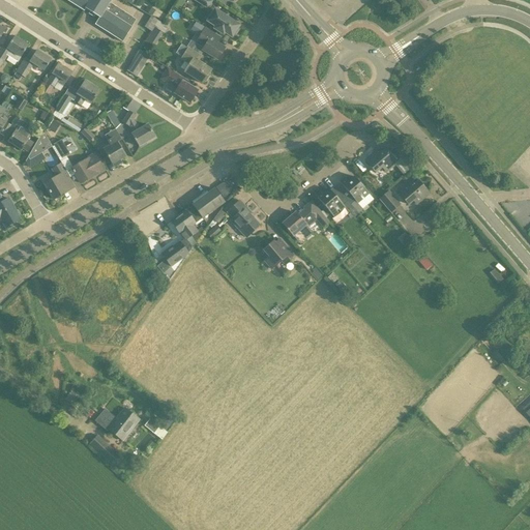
[(93,13),(98,17),(99,18),(95,25),(122,42),(131,28),(127,25),(131,18),(131,17),(110,3),(111,0),(65,0),(84,11),(86,9),(93,13)]
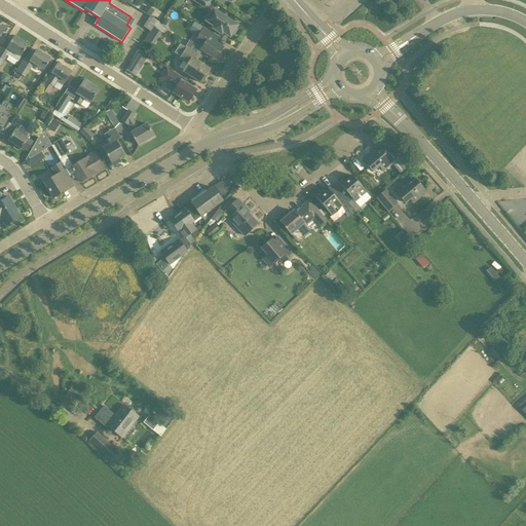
[(191,0),(205,9),(211,1),(209,0),(191,0)]
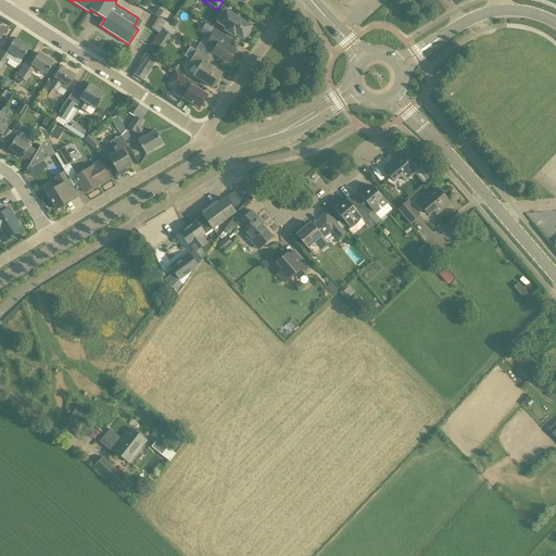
[(251,30),(249,29),(251,26),(225,10),(216,22),(225,28),(224,30),(234,36),(235,34),(242,39),(244,36),(247,37),(251,30)]
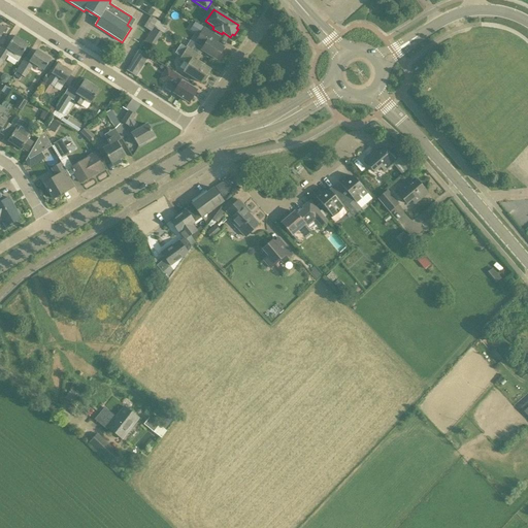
[(217,36),(204,28),(194,22),(192,22),(190,23),(189,24),(189,26),(190,28),(191,28),(190,30),(199,35),(196,40),(203,45),(201,50),(217,60),(224,47),(213,41),(217,36)]
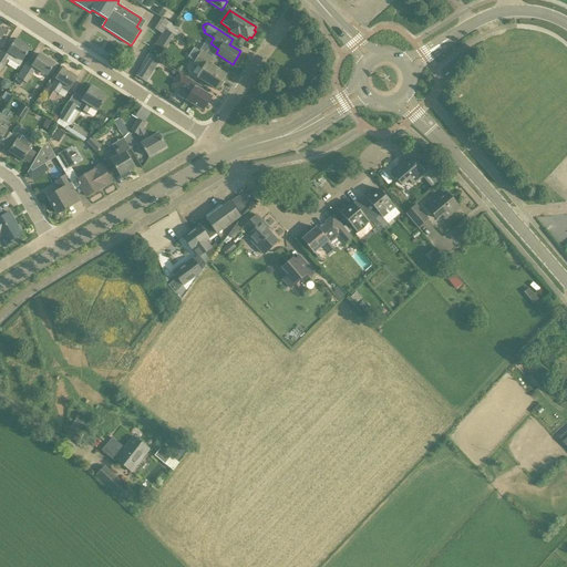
[(156,44),(163,48),(171,33),(165,29),(156,44)]
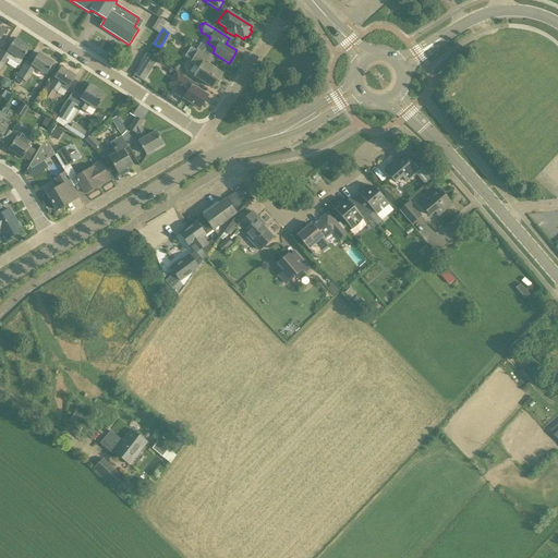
[(1,52),(0,53),(0,71),(8,59),(19,65),(21,61),(29,48),(15,39),(5,55),(1,52)]
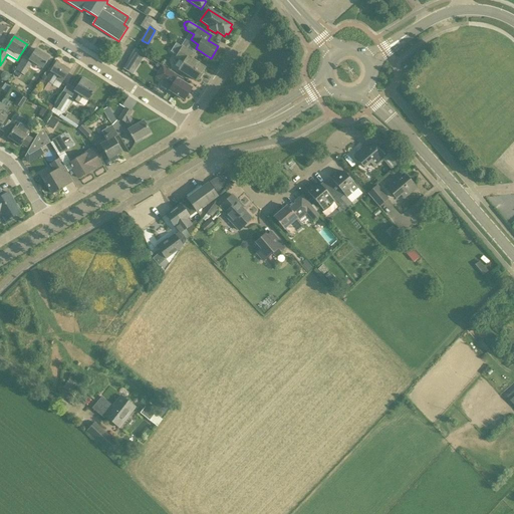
[(175,57),(184,63),(179,70),(196,81),(204,68),(192,60),(195,54),(182,46),(175,57)]
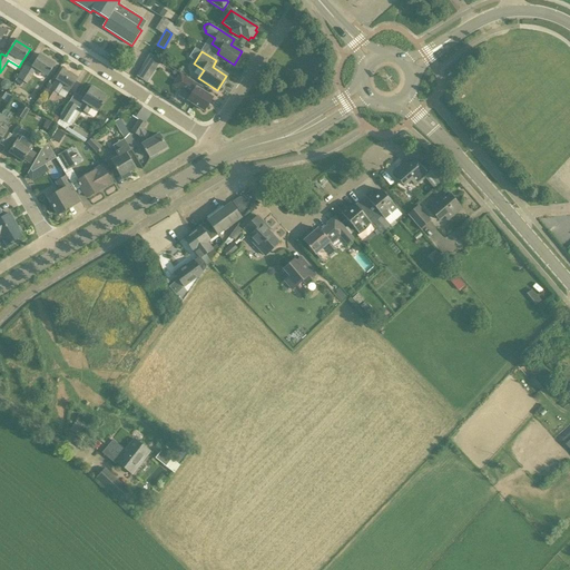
[(27,62),(18,78),(16,81),(21,85),(23,81),(27,84),(36,69),(48,76),(55,65),(40,55),(32,66),(27,62)]
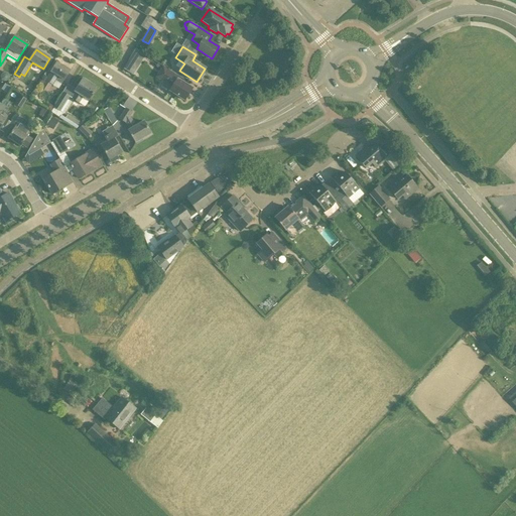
[(140,52),(130,66),(136,70),(145,56),(140,52)]
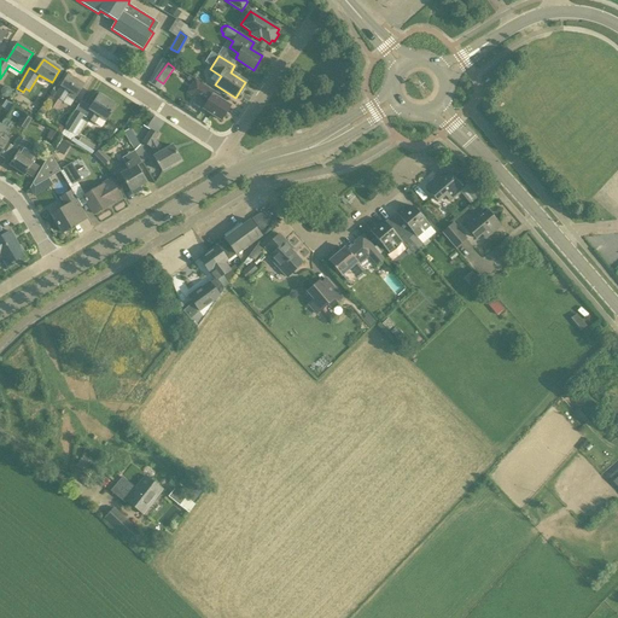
[(62,87),(56,98),(50,94),(47,99),(51,101),(48,106),(57,111),(62,101),(63,103),(66,97),(74,101),(83,85),(68,75),(60,87),(62,87)]
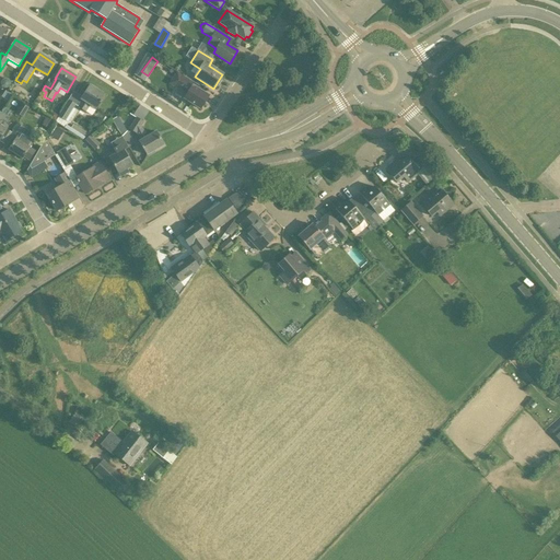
[(200,88),(183,76),(176,72),(168,83),(187,95),(184,100),(199,109),(208,96),(199,91),(200,88)]
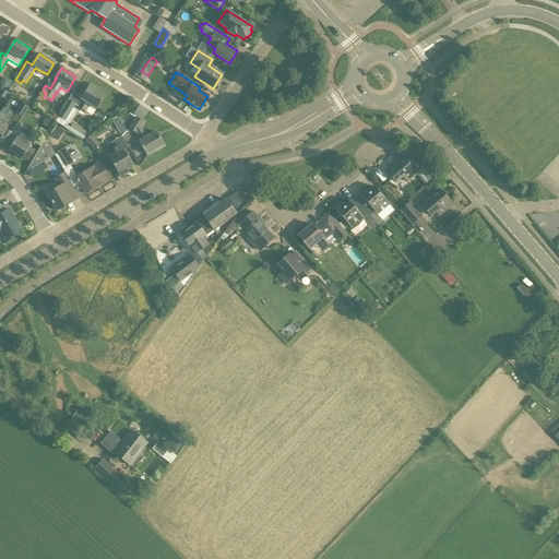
[(82,97),(76,106),(79,107),(85,111),(88,106),(95,110),(96,108),(105,95),(90,85),(82,97)]
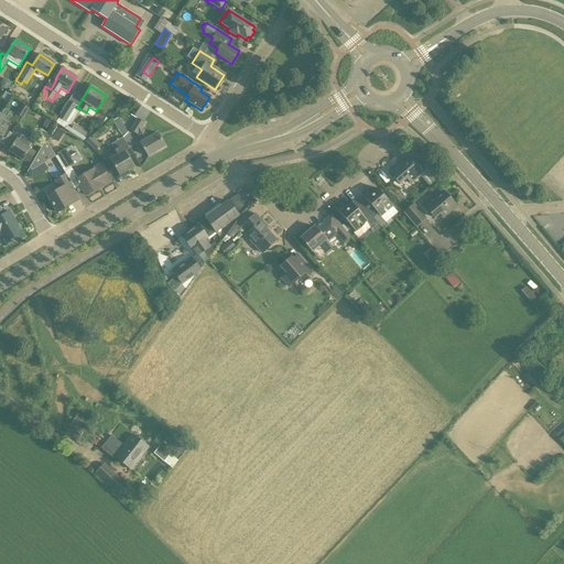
[(15,114),(23,119),(29,109),(21,105),(15,114)]
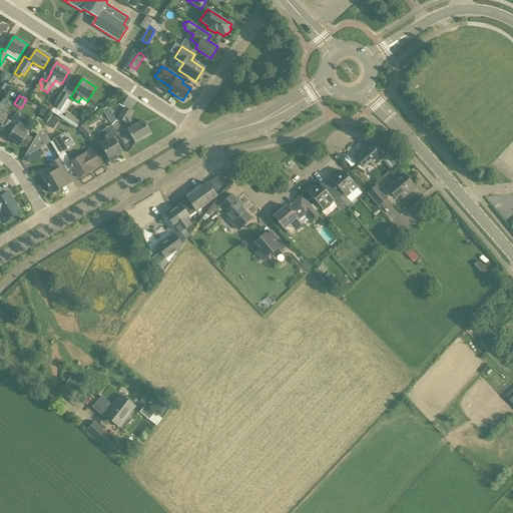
[(60,95),(50,111),(57,115),(67,99),(60,95)]
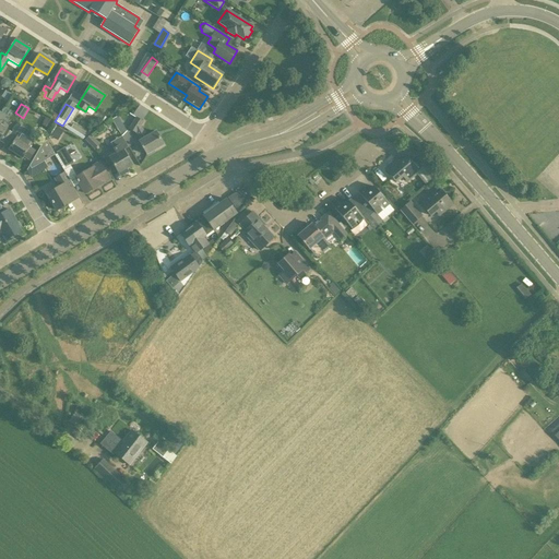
[(0,139),(9,125),(7,122),(10,118),(2,113),(0,116),(0,139)]
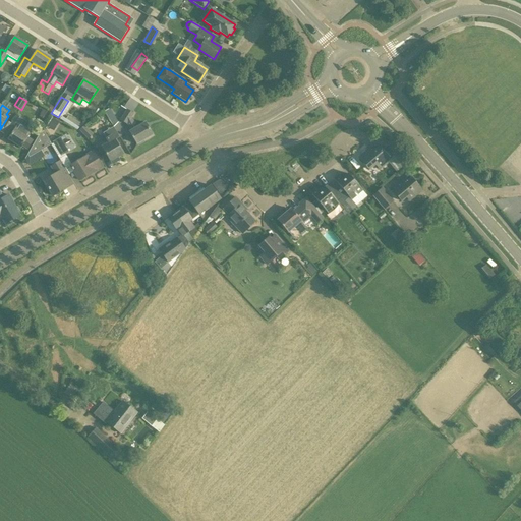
[(104,111),(113,127),(118,137),(124,134),(109,108),(104,111)]
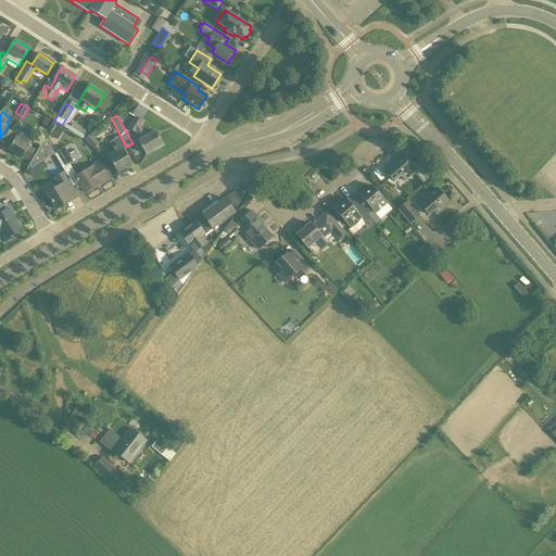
[(146,154),(163,144),(154,131),(146,136),(140,126),(142,122),(136,117),(128,128),(136,133),(140,140),(138,141),(146,154)]
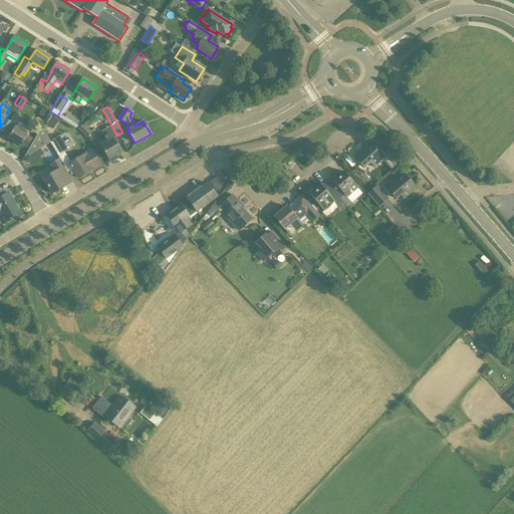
[(32,139),(27,136),(31,130),(24,124),(27,120),(16,113),(10,123),(15,126),(8,138),(20,146),(21,145),(26,148),(32,139)]
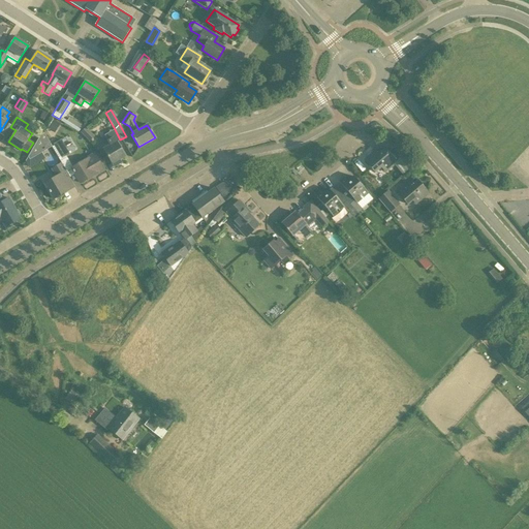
[(89,142),(94,136),(86,127),(81,132),(89,142)]
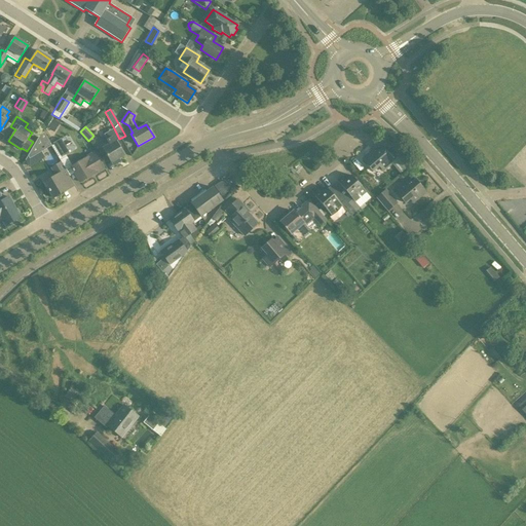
[(115,142),(119,139),(114,128),(104,135),(110,145),(103,149),(111,163),(123,156),(115,142)]
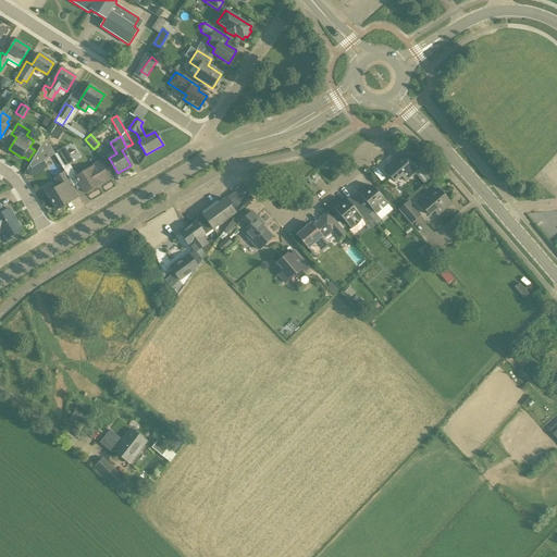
[(54,153),(45,138),(29,164),(32,168),(54,153)]
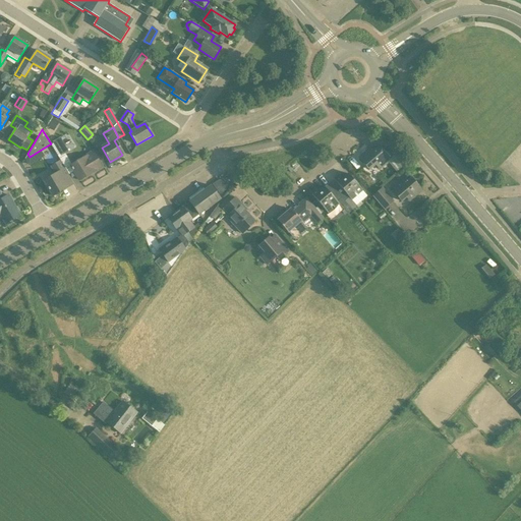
[(61,157),(69,152),(60,137),(52,141),(61,157)]
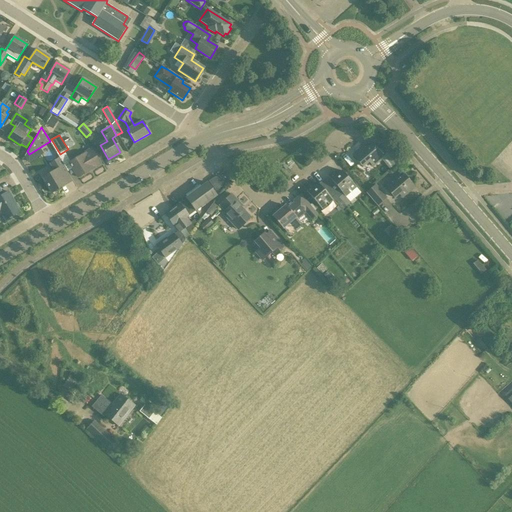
[(372,166),(383,157),(372,144),(364,151),(360,147),(352,155),(362,166),(368,161),(372,166)]
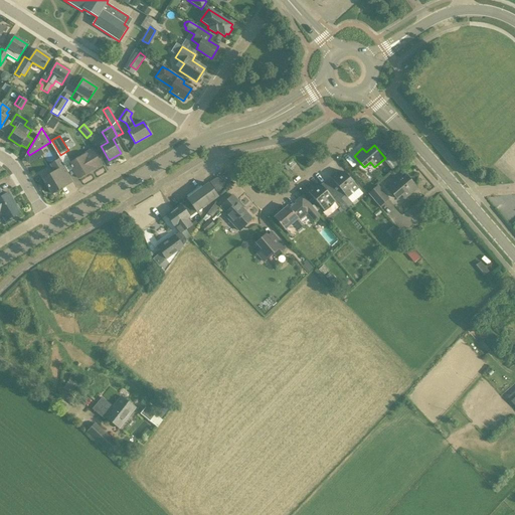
[(94,168),(101,164),(93,151),(87,155),(86,155),(69,164),(78,178),(95,169),(94,168)]
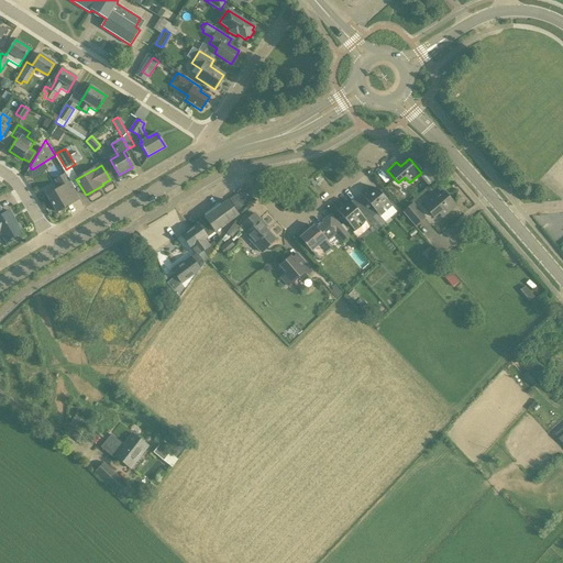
[(424,176),(431,183),(441,174),(434,167),(424,176)]
